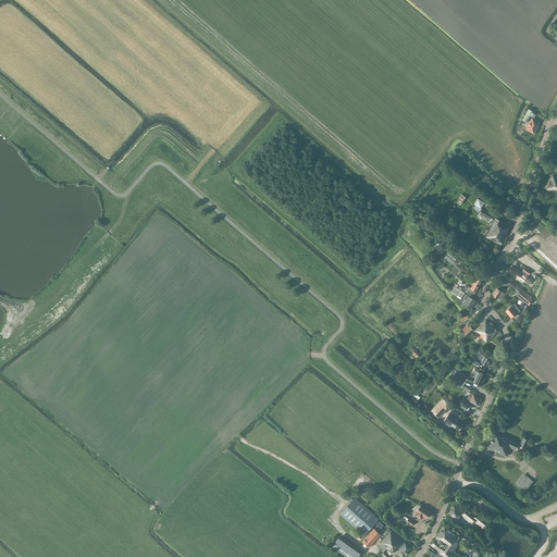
[(533,118),(535,114),(532,113),(533,112),(529,109),(522,120),(527,122),(531,116),(533,118)]
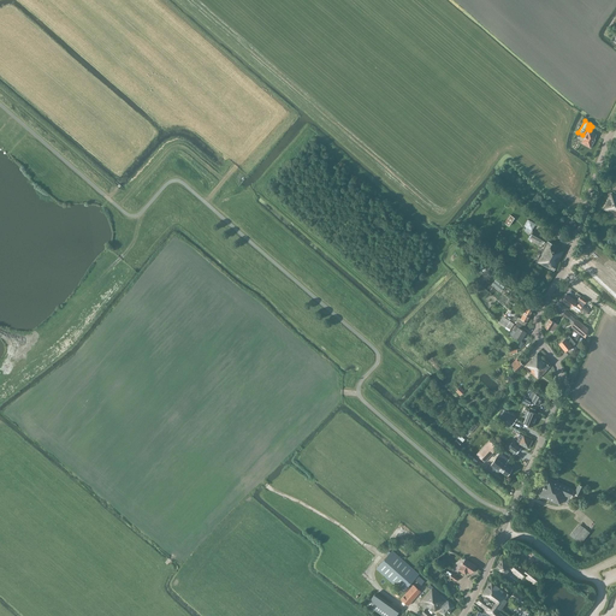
[(593,138),(596,135),(588,130),(581,143),(590,148),(594,140),(593,138)]
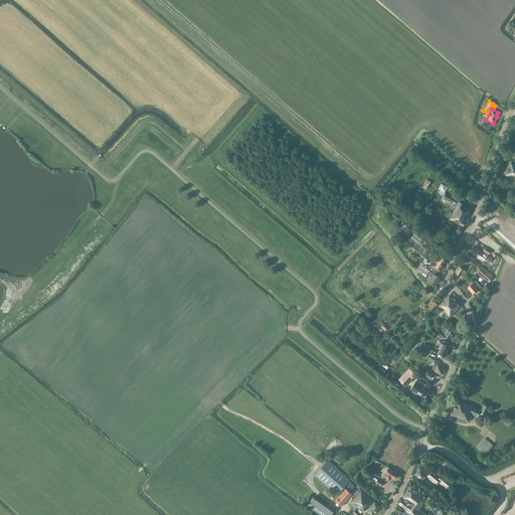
[(514,163),(511,161),(504,175),(514,180),(514,163)]
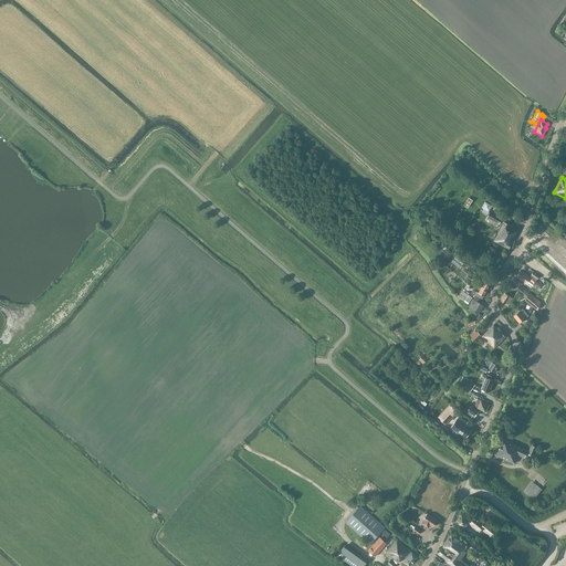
[(468,208),(472,200),(469,198),(463,205),(468,208)]
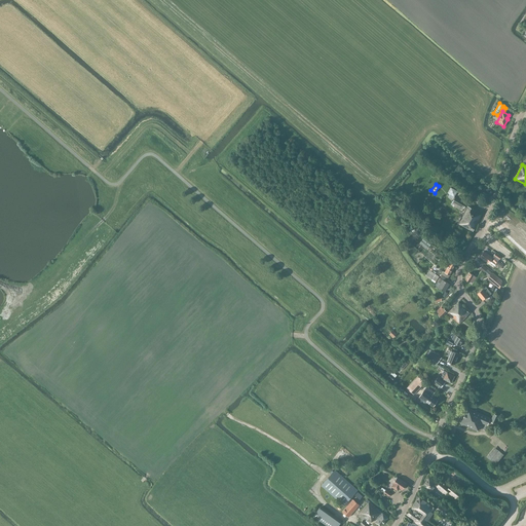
[(462,211),(466,203),(455,197),(451,204),(462,211)]
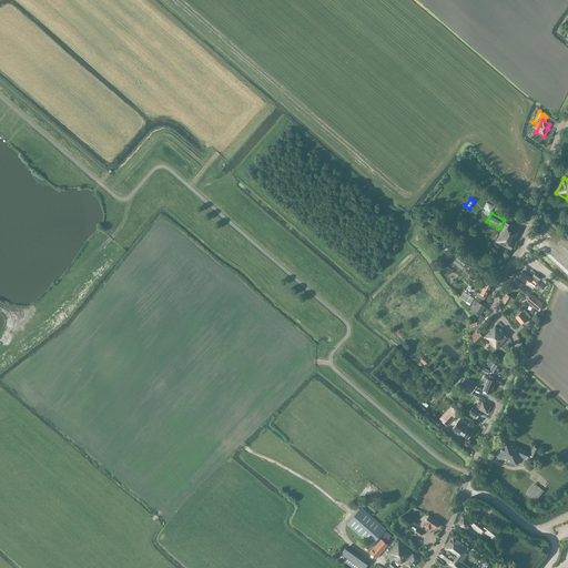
[(510,250),(519,232),(516,230),(516,229),(505,222),(495,241),(510,250)]
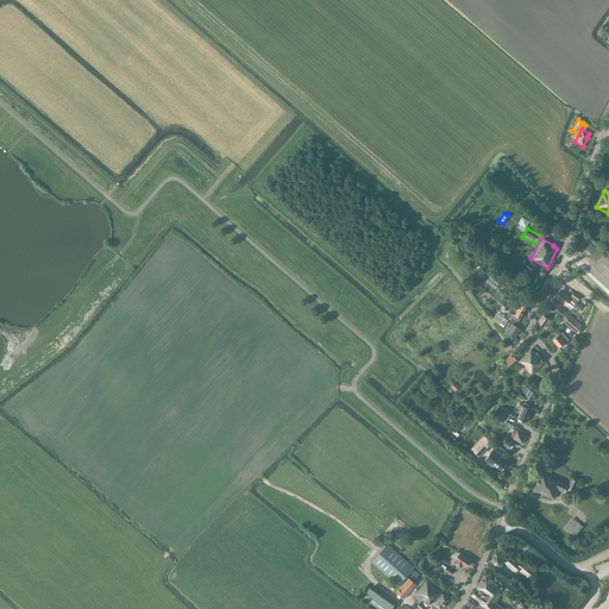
[(581,311),(583,307),(576,301),(573,300),(570,297),(569,299),(559,292),(556,297),(565,303),(567,302),(571,305),(571,303),(581,311)]
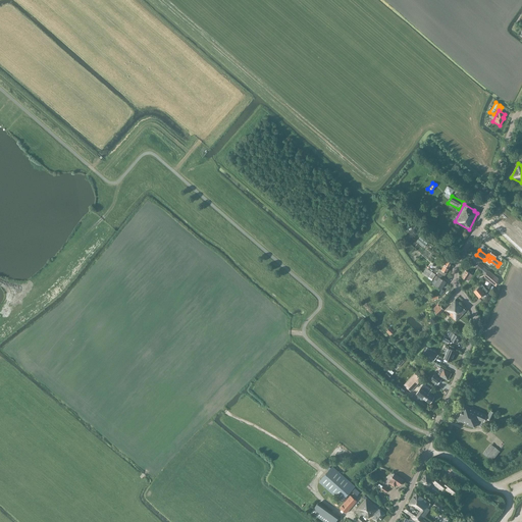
[(445,276),(446,273),(452,263),(447,260),(444,258),(441,262),(445,263),(441,270),(439,269),(437,272),(445,276)]
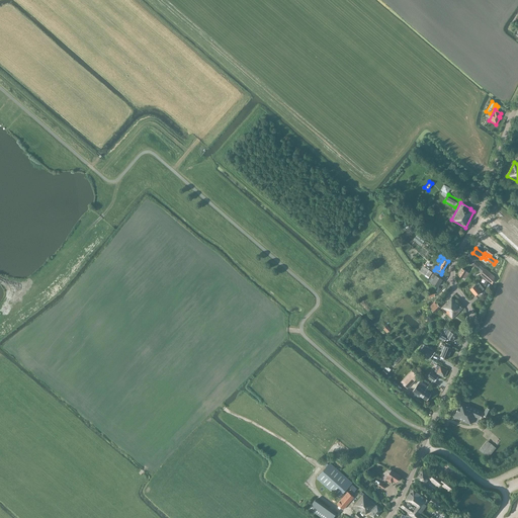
[(428,265),(425,264),(420,271),(419,270),(418,272),(429,279),(431,277),(430,276),(433,272),(428,269),(429,267),(427,266),(428,265)]
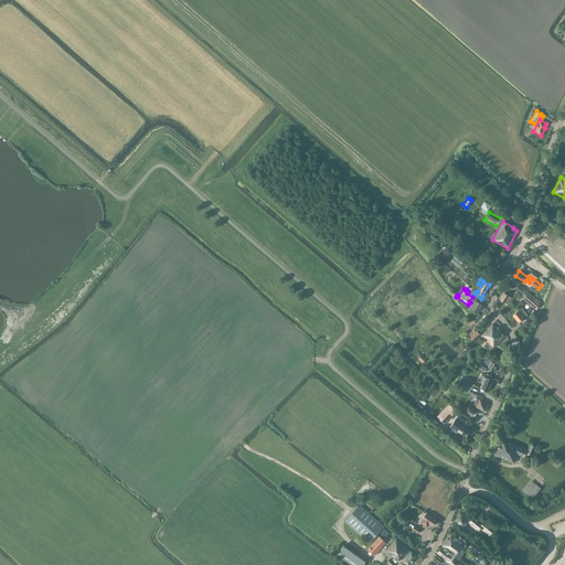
[(524,289),(520,294),(525,298),(529,292),(524,289)]
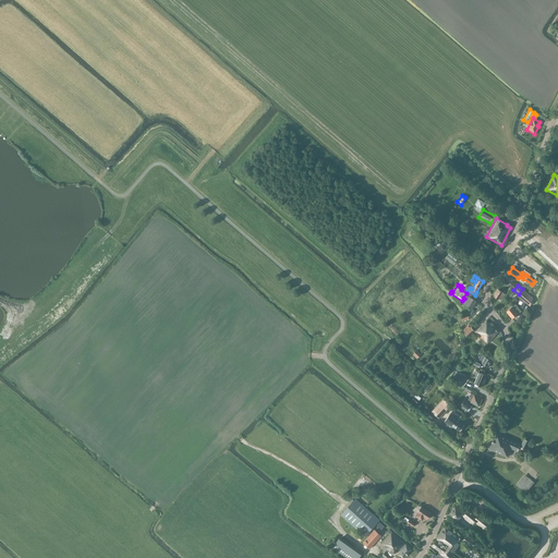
[(518,296),(524,302),(522,305),(522,304),(521,305),(523,308),(525,302),(530,306),(532,304),(530,302),(533,299),(522,289),(519,294),(513,290),(519,295),(518,296)]
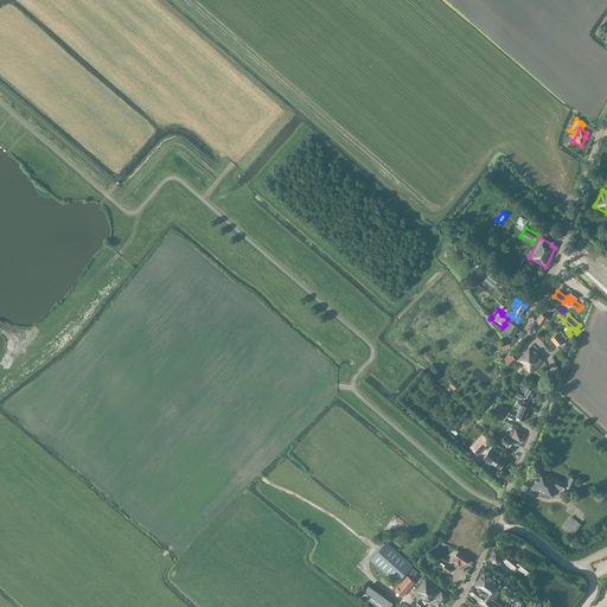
[(545,326),(549,320),(542,315),(537,323),(542,326),(543,324),(545,326)]
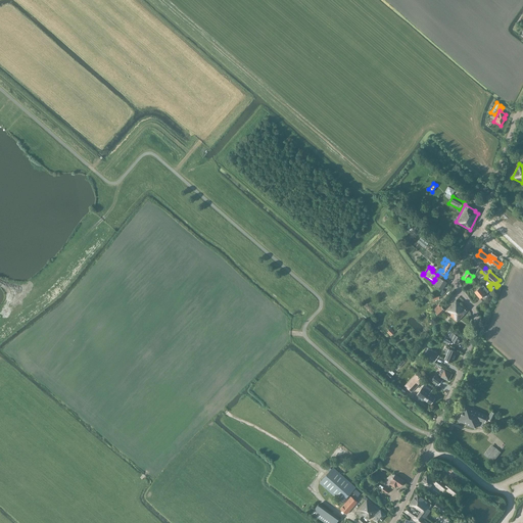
[(441,289),(443,286),(446,282),(442,279),(443,277),(439,274),(437,277),(439,278),(435,285),(441,289)]
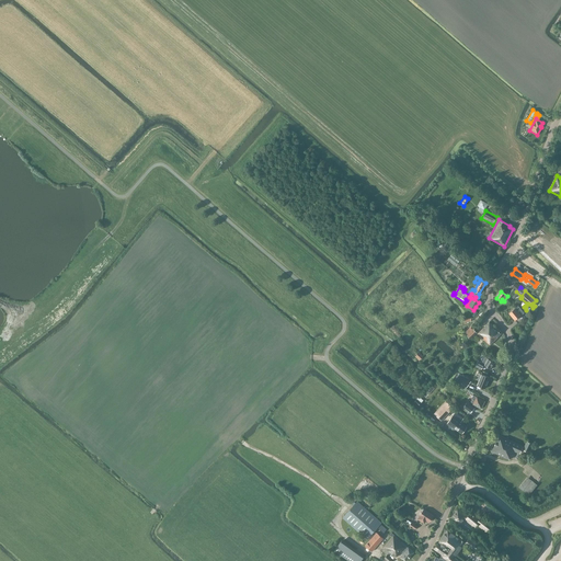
[(515,320),(521,316),(517,311),(518,310),(516,307),(508,313),(515,320)]
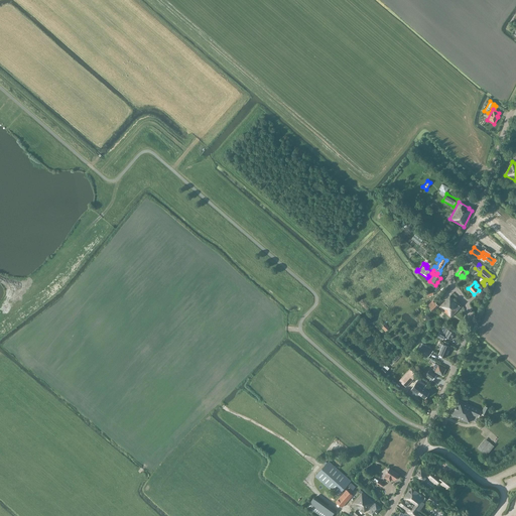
[(450,317),(461,307),(449,296),(439,306),(450,317)]
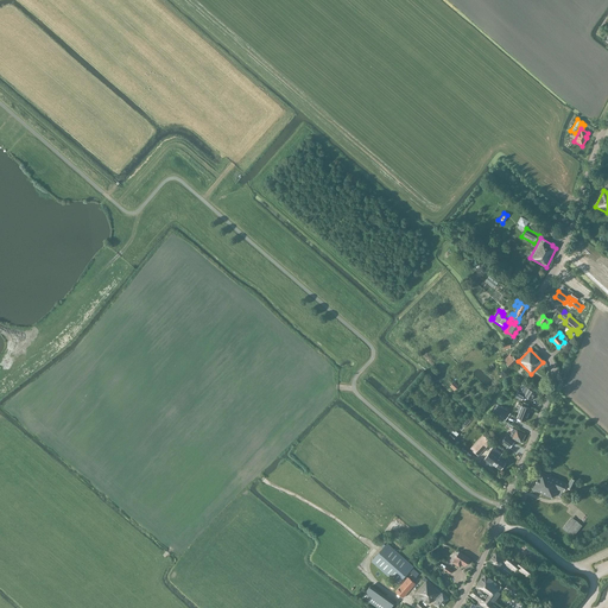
[(510,367),(517,360),(513,356),(506,363),(510,367)]
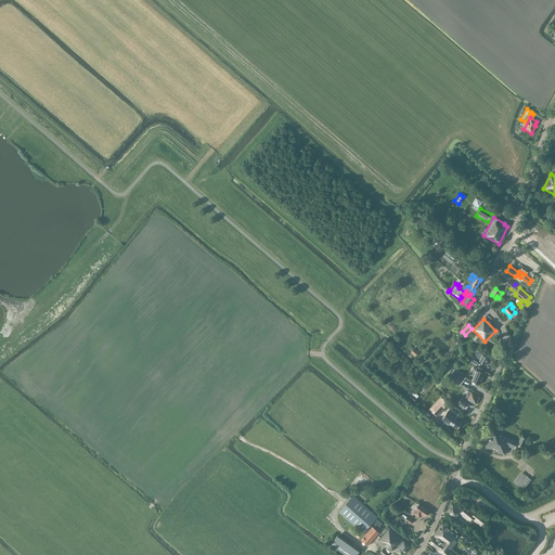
[(486,365),(489,359),(480,353),(477,359),(476,358),(474,360),(472,359),(469,362),(476,365),(478,362),(478,361),(486,365)]
